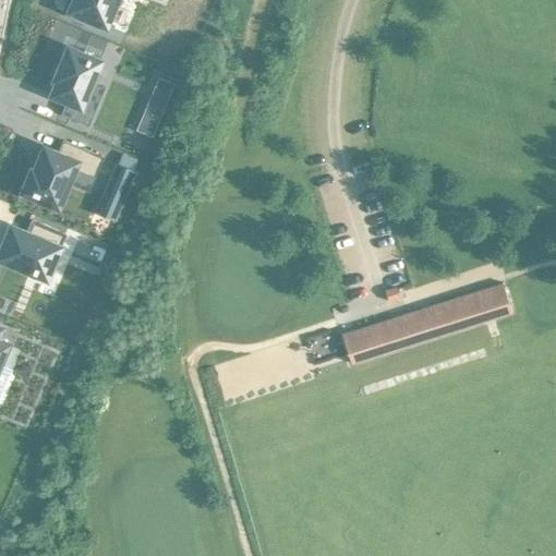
[(73,0),(68,13),(103,28),(115,0),(73,0)]
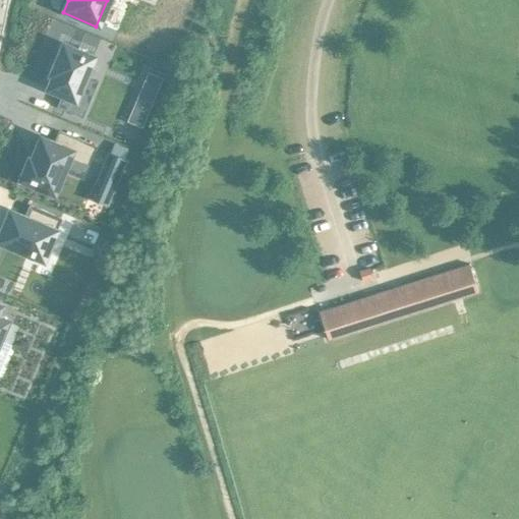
[(52,77),(46,91),(60,97),(56,109),(79,119),(84,105),(73,101),(91,59),(61,47),(49,76),(52,77)]
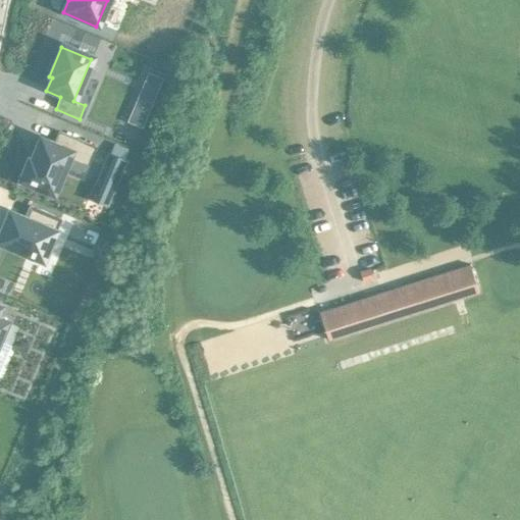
[(28,162),(18,182),(23,184),(21,188),(37,194),(39,190),(52,196),(66,161),(86,169),(94,149),(57,134),(52,146),(39,141),(30,163),(28,162)]
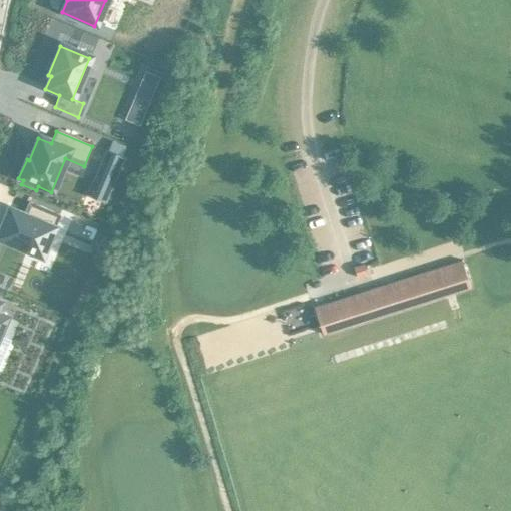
[(0,240),(41,259),(58,217),(27,204),(22,216),(8,210),(3,224),(2,223),(0,228),(0,240)]
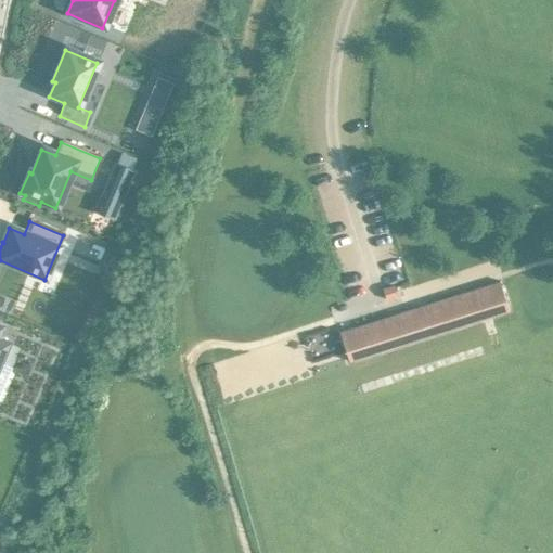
[(390,349),(381,320),(337,334),(347,363),(390,349)]
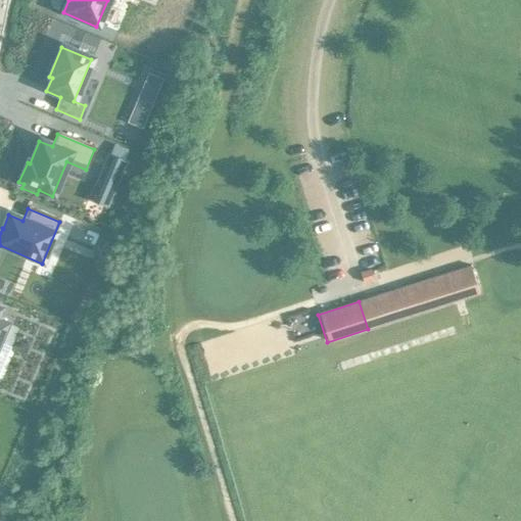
[(0,368),(8,348),(0,344),(0,337),(5,326),(0,324),(0,368)]
